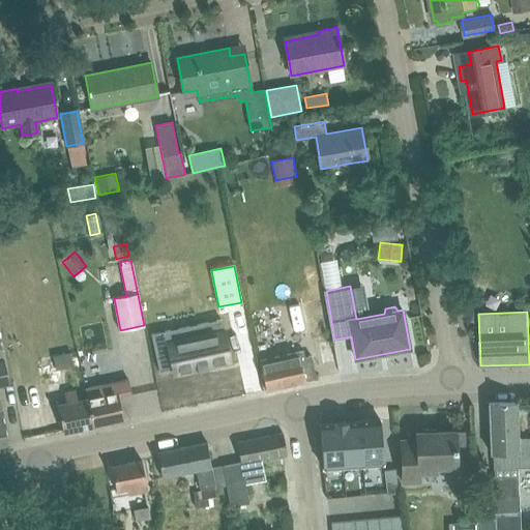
[(221,319),(151,334),(158,372),(173,369),(174,373),(196,367),(197,372),(208,369),(207,365),(230,360),(221,319)]
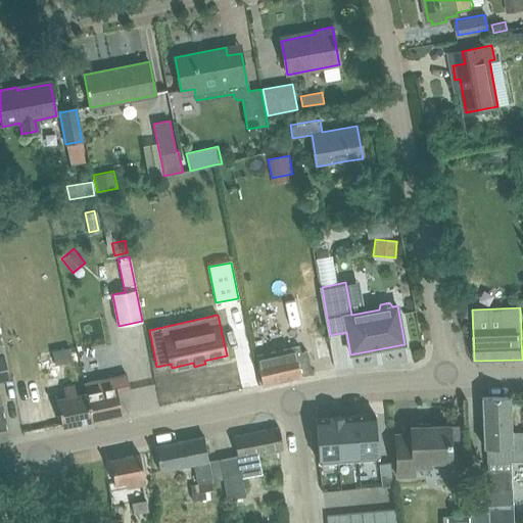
[(320,316),(303,319),(307,339),(316,338),(320,360),(328,357),(324,337),(320,316)]
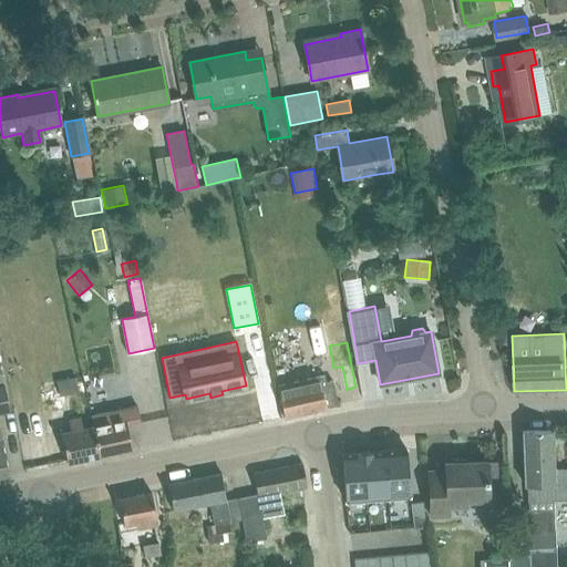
[(277,387),(279,395),(284,418),(338,404),(332,380),(326,381),(325,375),(277,387)]
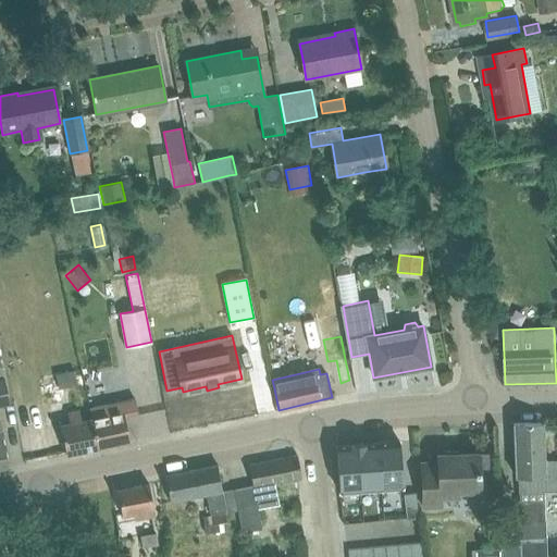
[(56,385),(75,384),(75,370),(56,370),(56,385)]
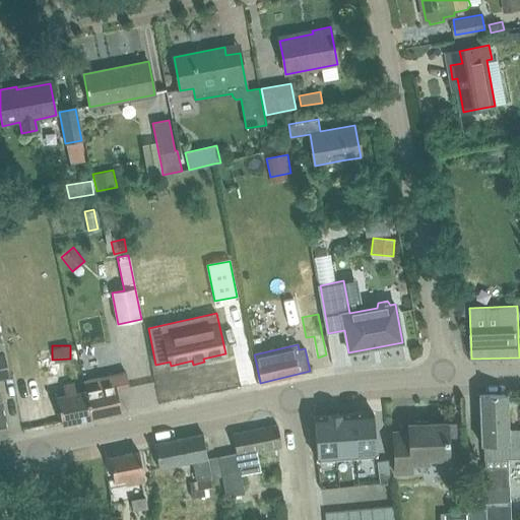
[(0,356),(0,378),(9,377),(5,355),(0,356)]
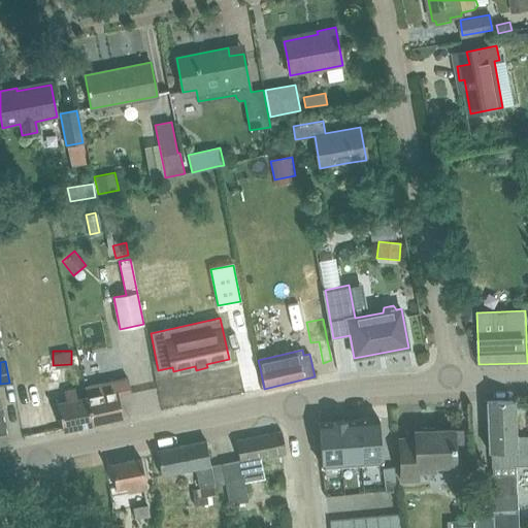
[(52,366),(20,373),(28,414),(58,407),(59,411),(63,431),(78,428),(70,391),(73,391),(75,399),(87,396),(85,387),(83,376),(56,383),(52,366)]
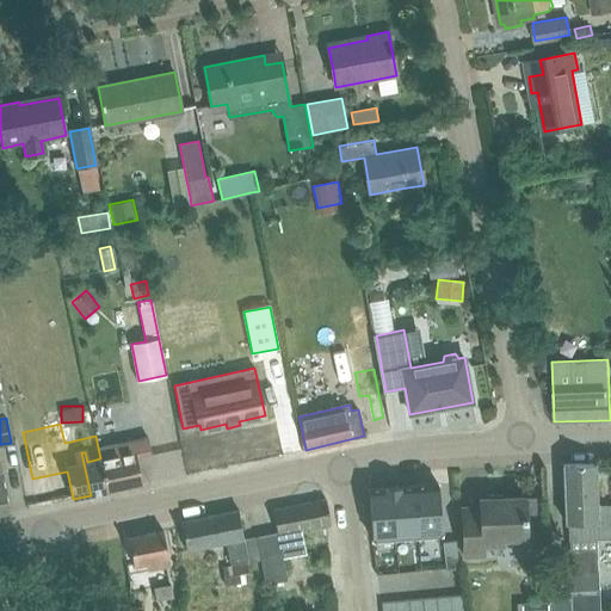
[(110,445),(98,448),(100,458),(107,492),(125,488),(142,485),(137,457),(152,455),(148,437),(144,438),(142,429),(113,434),(116,444),(110,445)]
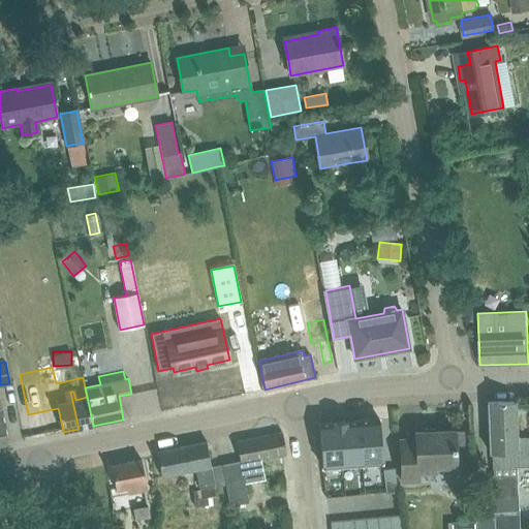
[(163,387),(163,391),(168,410),(210,402),(204,373),(187,377),(188,381),(163,387)]
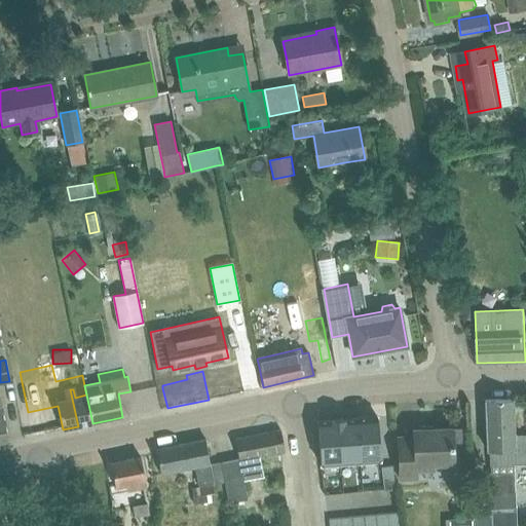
[(73,389),(70,389),(78,426),(92,423),(86,395),(75,398),(73,389)]
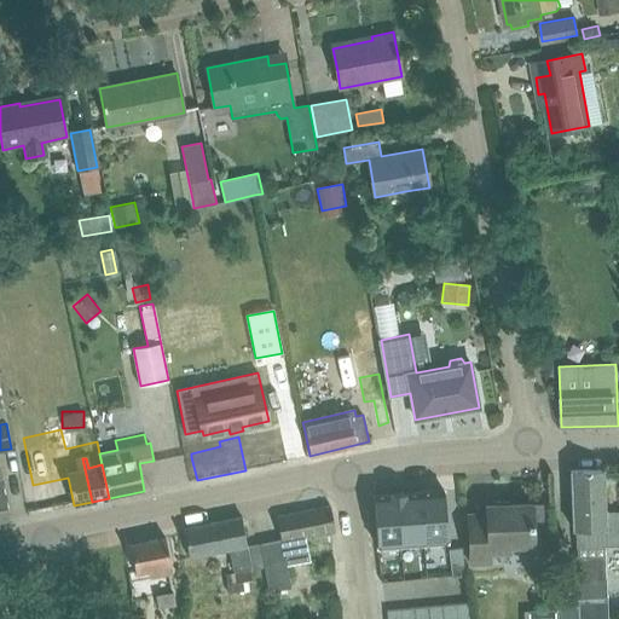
[(576,594),(559,595),(559,618),(607,618),(607,596),(606,580),(605,547),(618,545),(618,510),(605,512),(603,469),(571,470),(571,495),(572,530),(577,530),(578,557),(574,557),(576,594)]
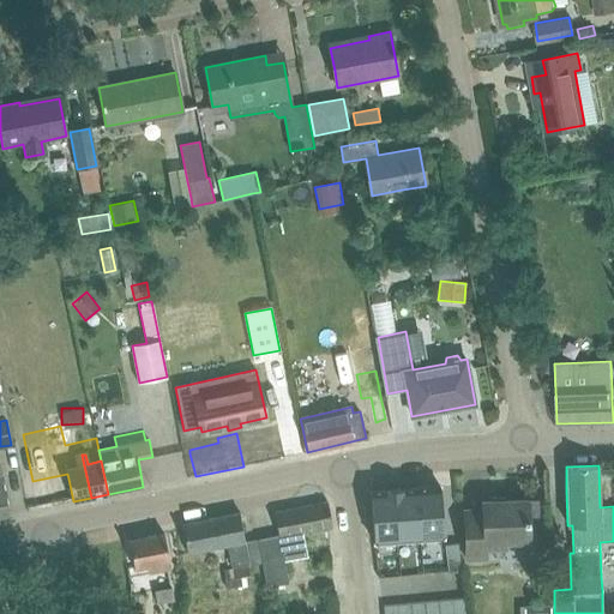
[(416,488),(420,539),(444,537),(440,486),(416,488)]
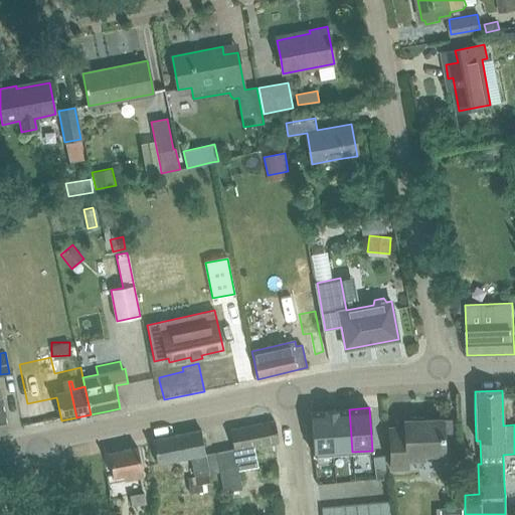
[(349,409),(330,410),(333,453),(352,452),(349,409)]
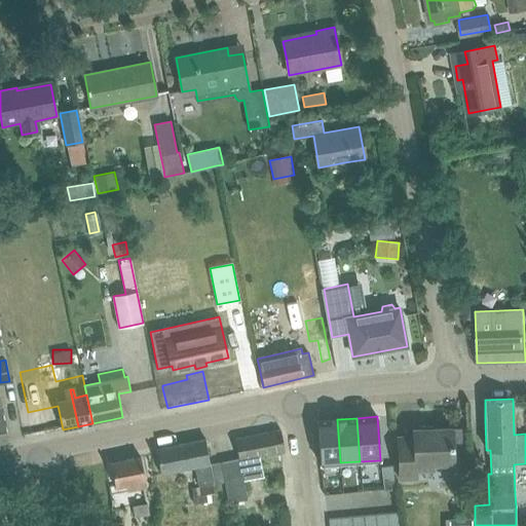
[(321,464),(340,462),(337,419),(316,421),(321,464)]
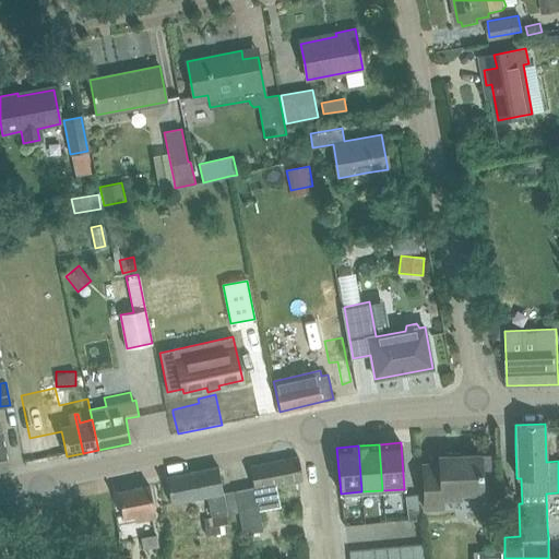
[(461,495),(482,494),(479,459),(461,459),(461,455),(448,456),(449,460),(440,460),(441,474),(424,475),(424,465),(423,465),(424,509),(443,508),(443,502),(461,501),(461,495)]
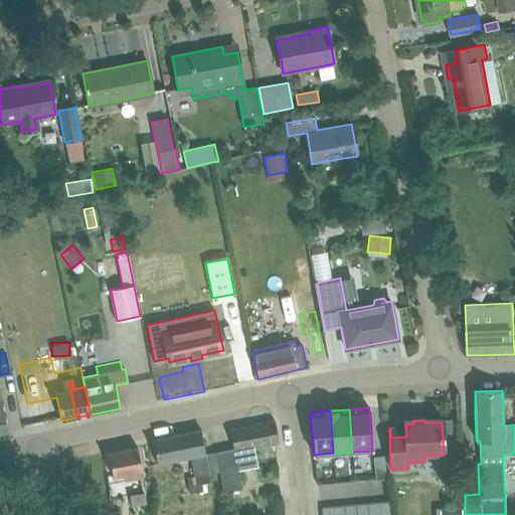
[(215,452),(219,472),(223,492),(241,489),(238,470),(258,466),(253,447),(279,442),(275,420),(230,430),(234,449),(215,452)]
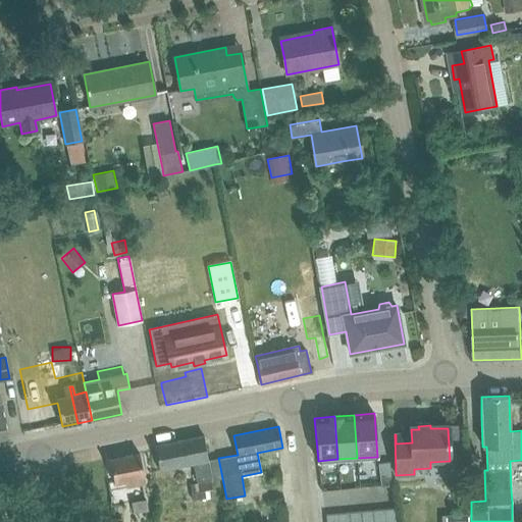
[(214,498),(211,480),(222,478),(218,458),(209,460),(204,435),(155,446),(159,469),(193,463),(197,483),(191,484),(193,501),(214,498)]
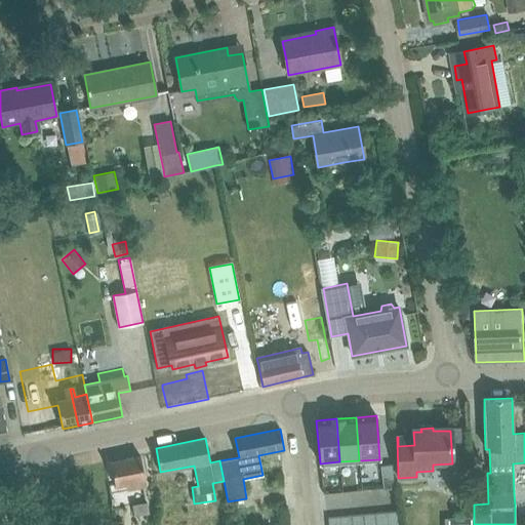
[(140,456),(110,462),(115,486),(126,484),(127,489),(147,485),(140,456)]
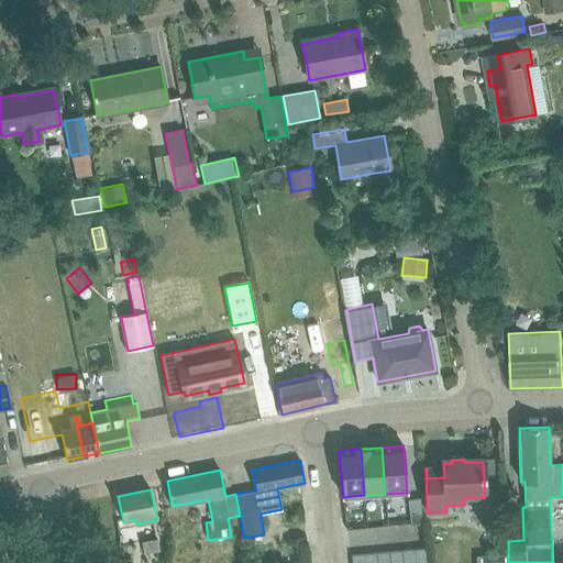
[(408,499),(410,523),(423,522),(420,498),(408,499)]
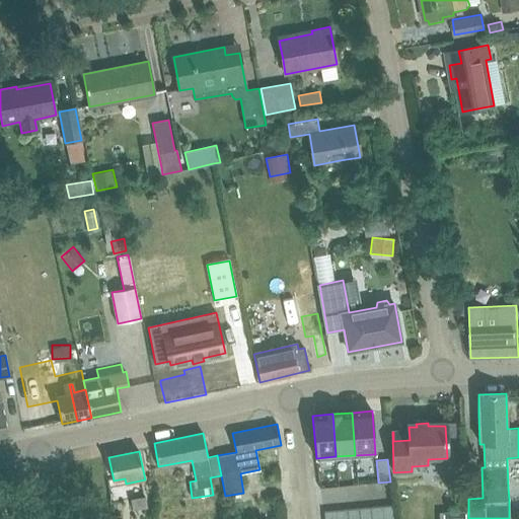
[(131,499),(133,511),(148,508),(146,496),(131,499)]
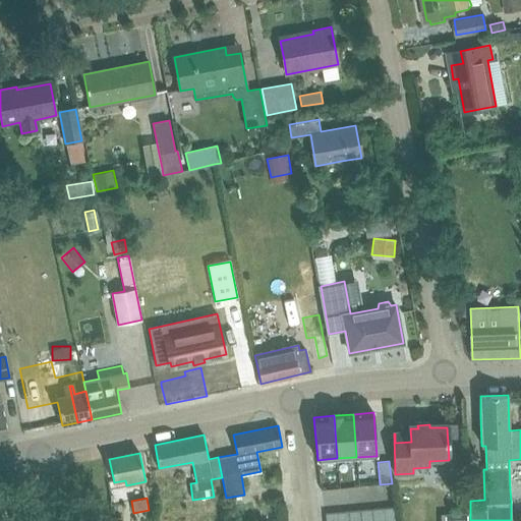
[(396,520),(395,507),(384,509),(384,520),(396,520)]
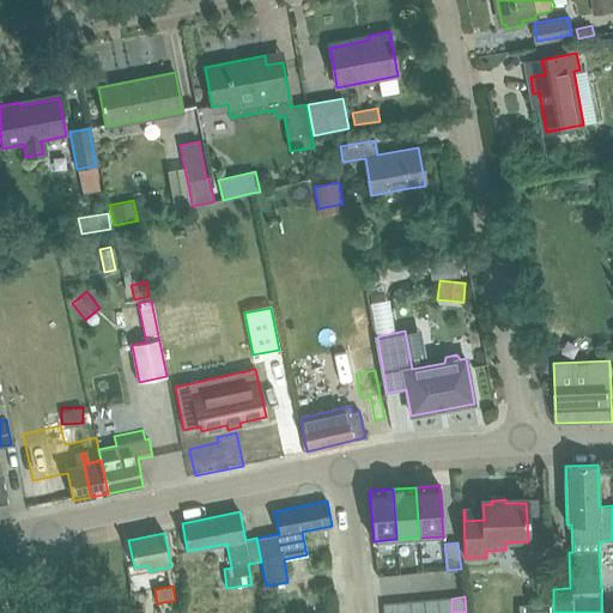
[(451,612),(451,599),(437,600),(438,612),(451,612)]
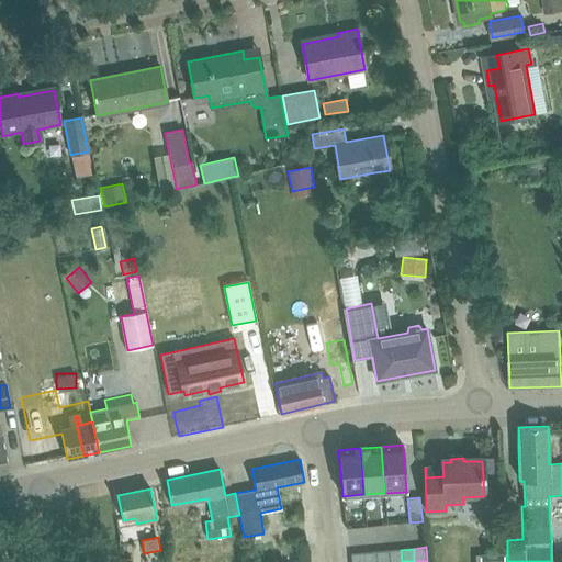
[(389,551),(389,561),(402,561),(401,550),(389,551)]
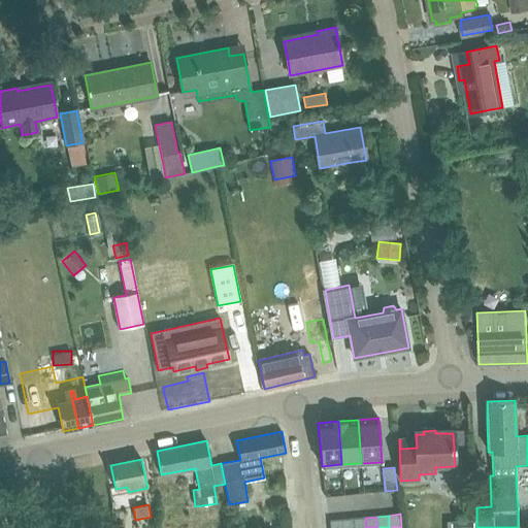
[(365,527),(365,518),(353,519),(354,527),(365,527)]
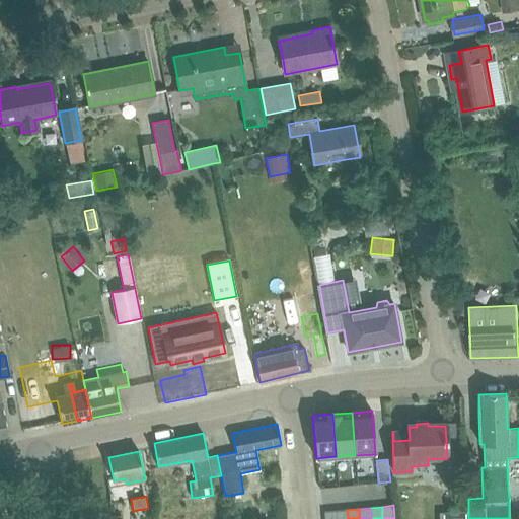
[(336,511),(336,518),(348,518),(347,510),(336,511)]
